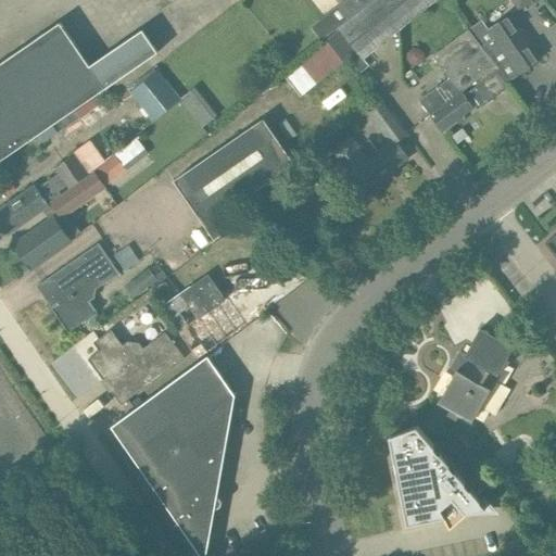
[(357,50),(364,59),(437,0),(370,0),(348,19),(338,26),(339,27),(282,73),(301,96),(349,57),(356,51),(357,50)]
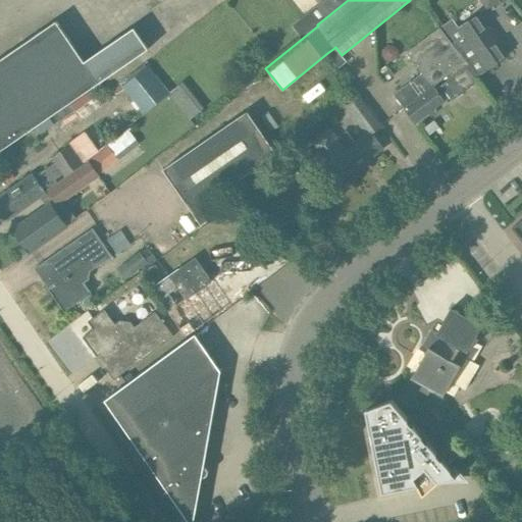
[(317,5),(326,17),(348,0),(324,0),(321,3),(320,2),(317,5)]
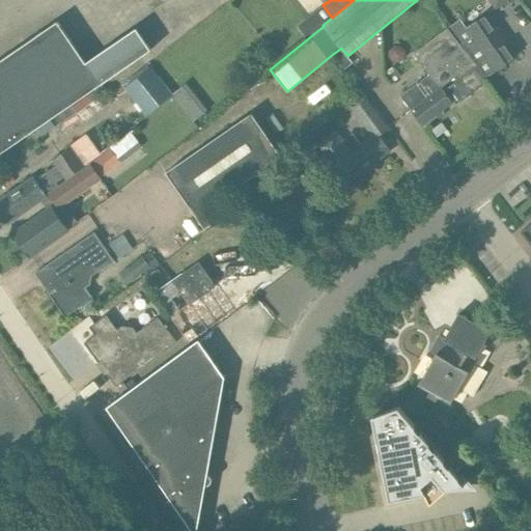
[(506,0),(488,0),(496,8),(506,0)]
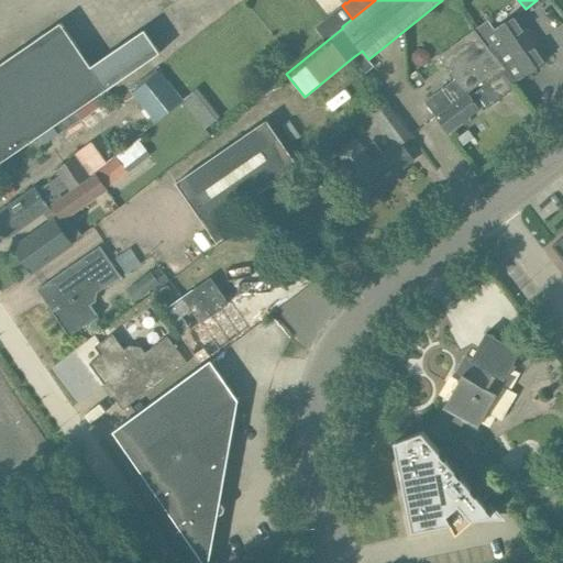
[(547,58),(517,15),(496,30),(501,37),(490,45),(496,52),(494,53),(514,81),(547,58)]
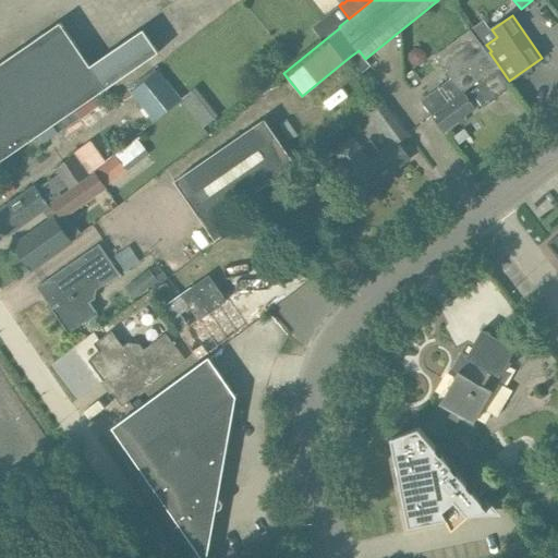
[(61,22),(0,63),(0,161),(159,52),(144,29),(91,65),(61,22)]
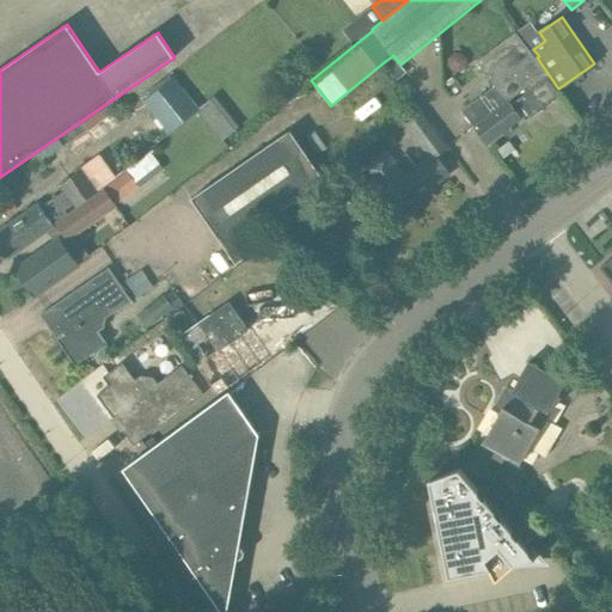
[(478,63),(496,87),(508,101),(546,72),(518,34),(478,63)]
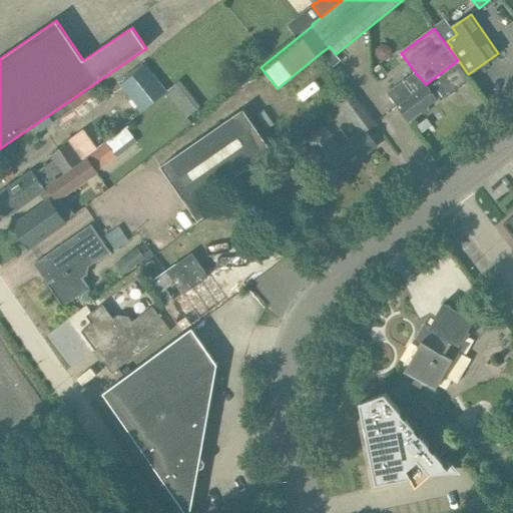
[(329,47),(322,52),(333,66),(341,60),(336,54),(336,55),(329,47)]
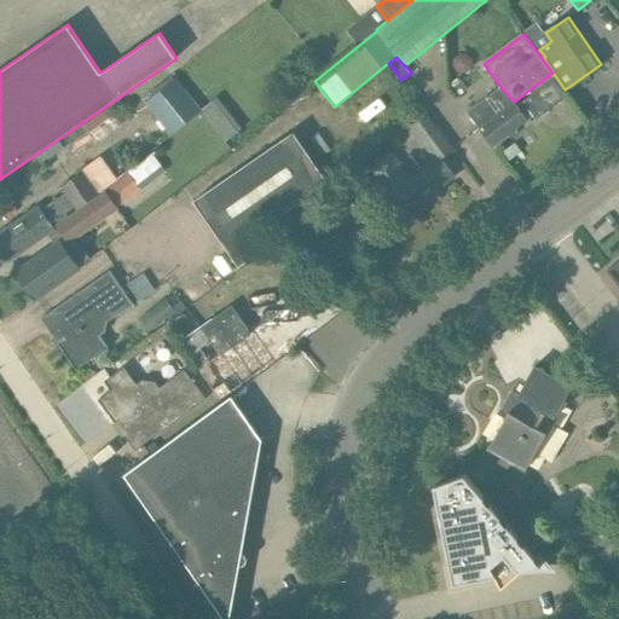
[(202,110),(175,79),(146,102),(172,134),(202,110)]
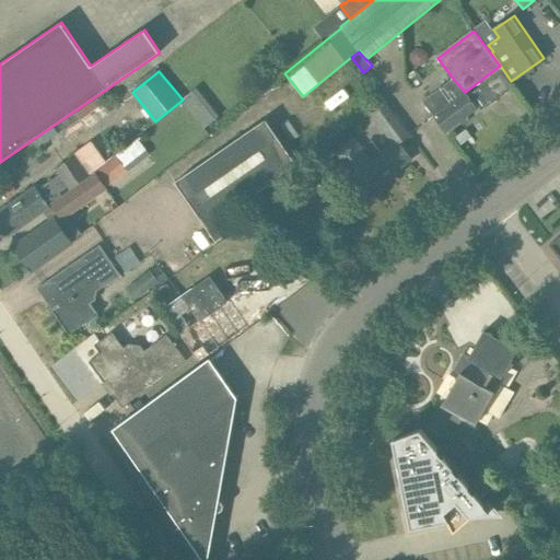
[(474,92),(478,98),(482,105),(486,108),(513,86),(501,71),(474,92)]
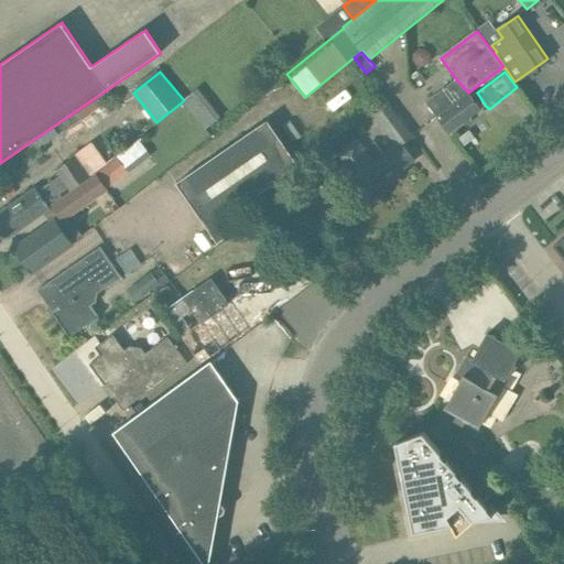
[(476,102),(468,93),(457,80),(426,104),(448,133),(486,106),(481,99),(476,102)]
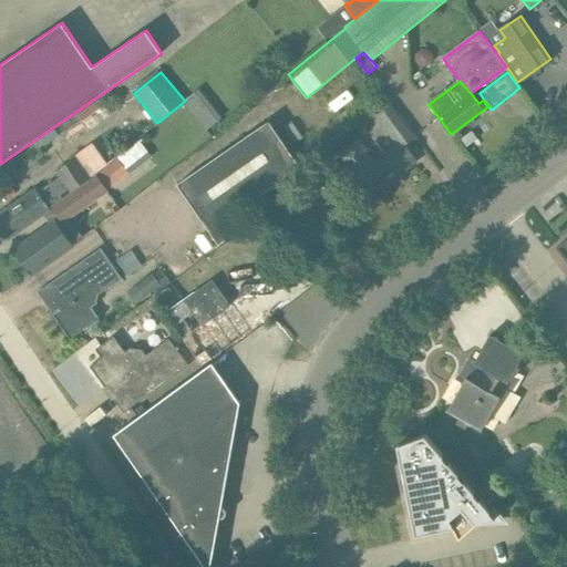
[(195,91),(184,100),(207,129),(217,121),(195,91)]
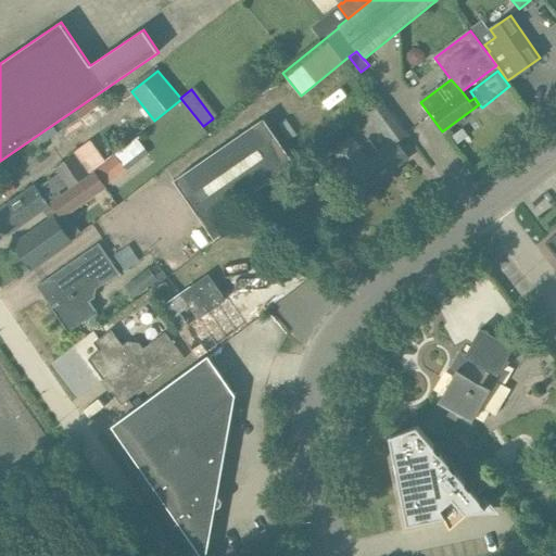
[(369,139),(361,146),(353,136),(331,151),(342,166),(344,165),(350,173),(363,190),(407,156),(396,142),(407,134),(383,101),(367,113),(380,130),(369,139)]
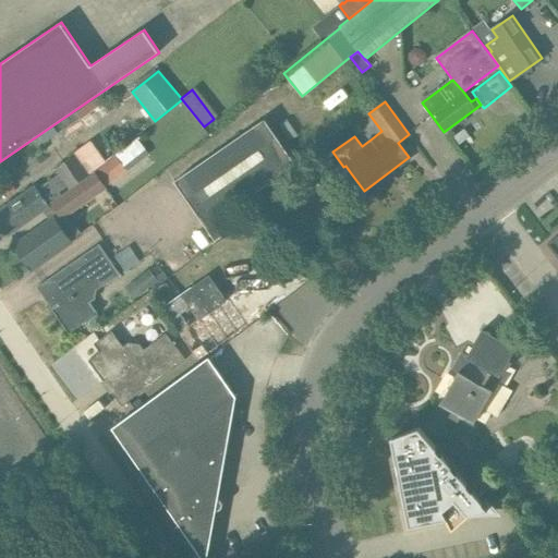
[(174,181),(216,240),(238,225),(228,210),(295,164),(265,119),(174,181)]
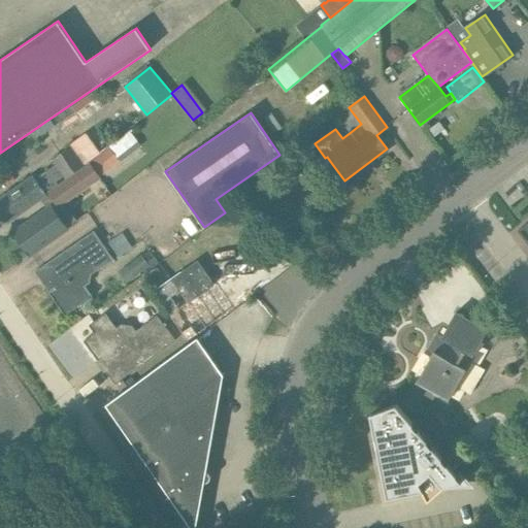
[(439,122),(429,129),(435,136),(444,129),(439,122)]
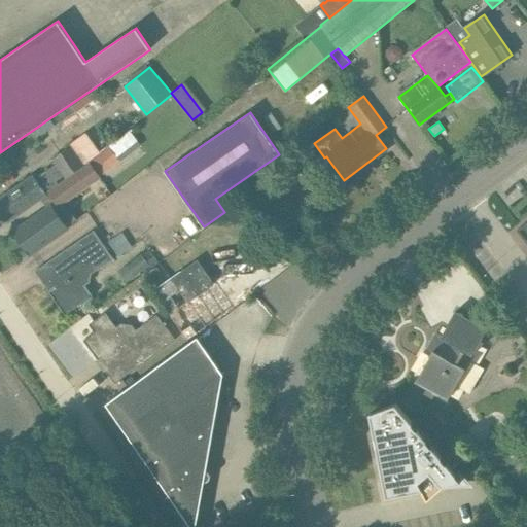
[(0,198),(0,212),(7,222),(47,194),(45,190),(59,181),(58,180),(66,175),(67,176),(84,164),(71,145),(54,157),(57,163),(36,177),(34,174),(0,198)]
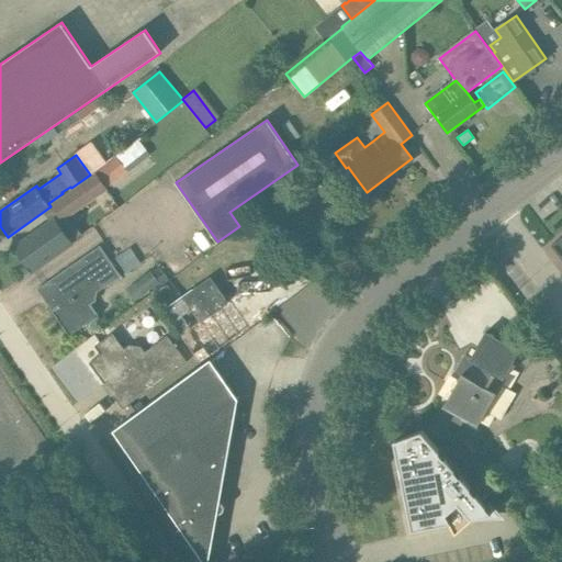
[(59,215),(65,222),(69,218),(109,192),(96,173),(52,204),(59,215)]
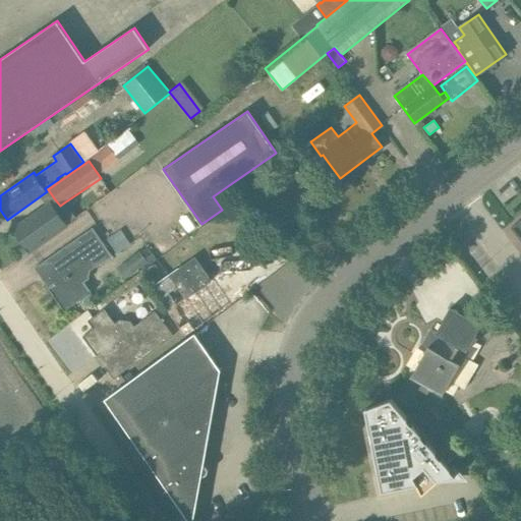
[(123,208),(118,198),(154,179),(148,168),(105,191),(116,212),(123,208)]
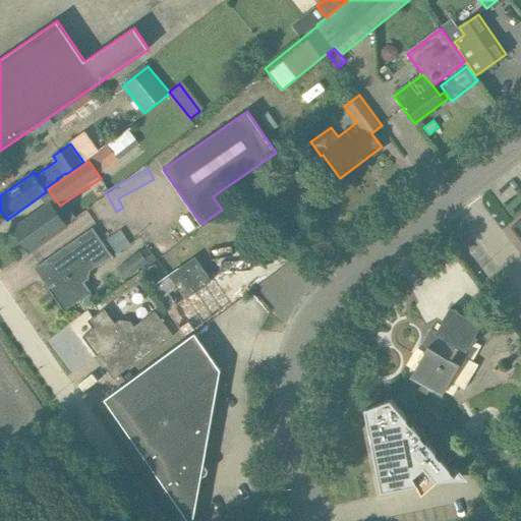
[(47,206),(13,229),(30,251),(62,228),(47,206)]
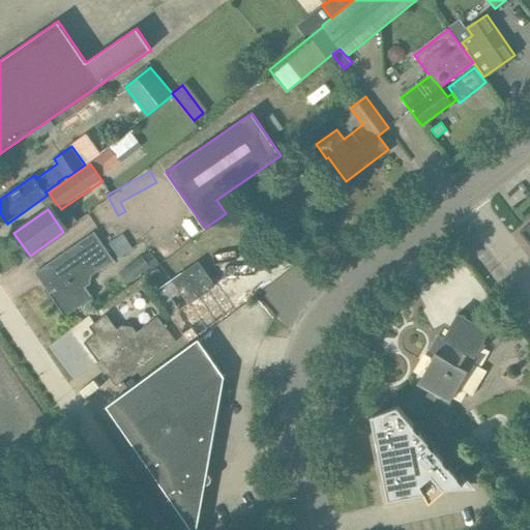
[(529,223),(520,231),(529,243),(529,223)]
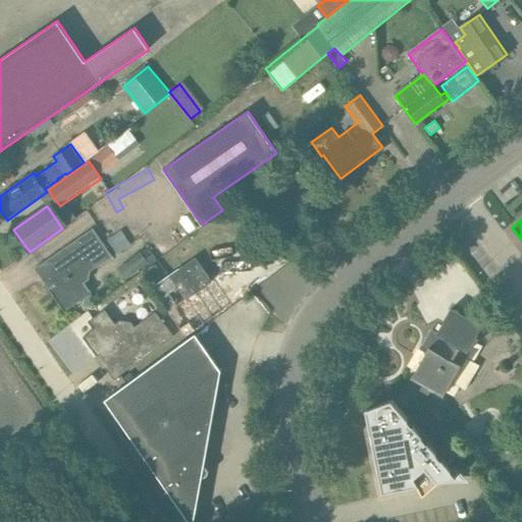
[(112,256),(93,227),(35,268),(41,277),(42,278),(44,279),(45,279),(46,279),(48,279),(49,279),(53,284),(49,289),(65,311),(92,293),(85,282),(89,279),(91,271),(112,256)]
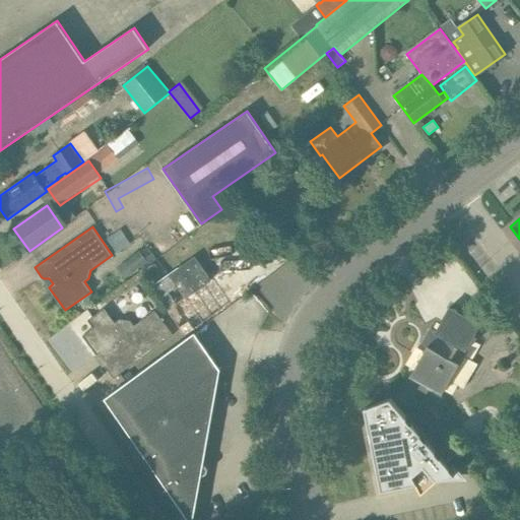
[(139,250),(124,261),(133,272),(147,261),(139,250)]
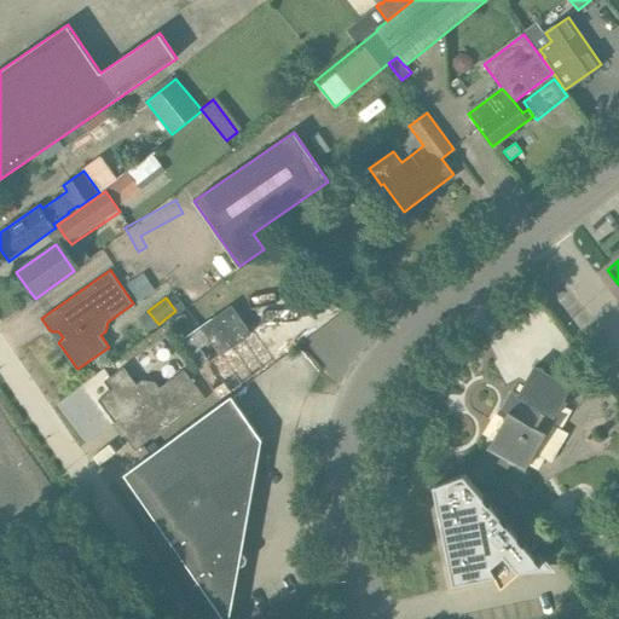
[(181,339),(221,398),(276,362),(236,302),(181,339)]
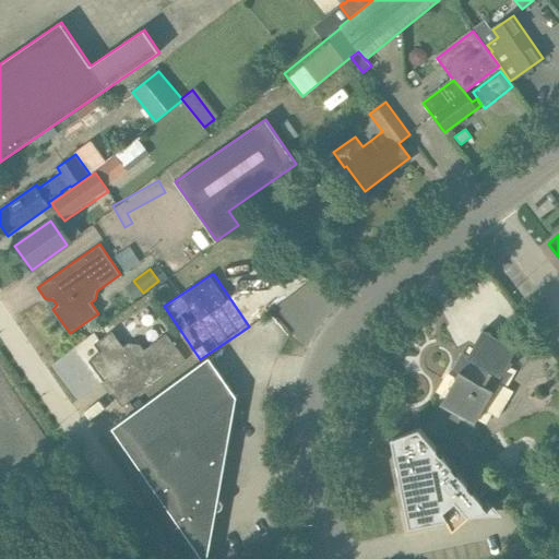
[(459,373),(442,403),(461,413),(476,421),(484,408),(498,416),(509,397),(495,389),(516,351),(501,342),(483,331),(468,356),(463,353),(453,370),(459,373)]
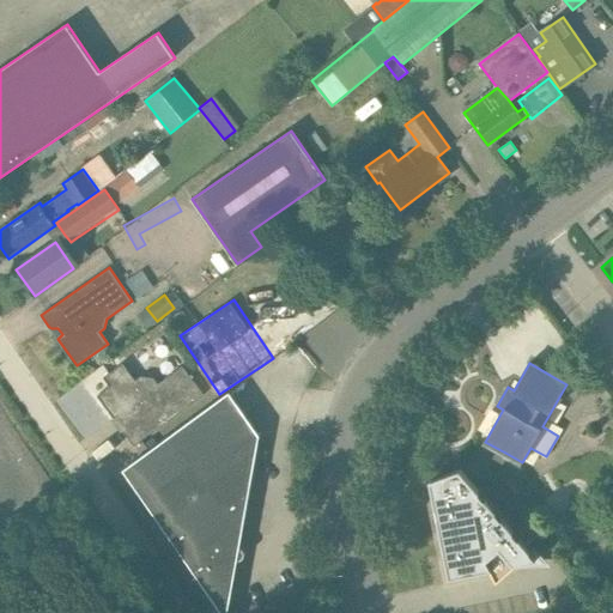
[(135,381),(123,364),(104,377),(110,387),(98,396),(114,418),(120,414),(126,423),(125,424),(123,425),(123,426),(123,428),(123,429),(123,430),(123,431),(123,432),(134,445),(204,395),(182,365),(158,383),(153,377),(141,376),(135,381)]
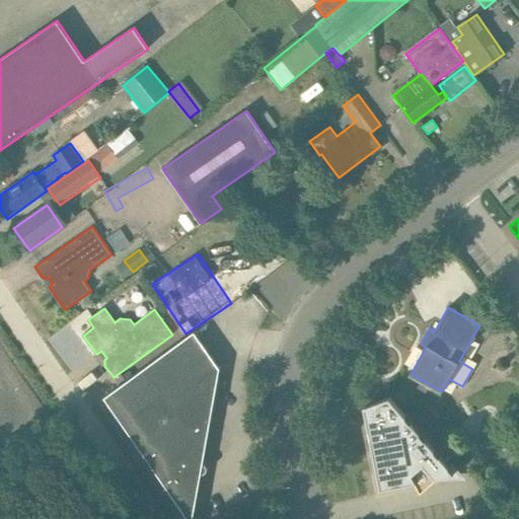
[(220,368),(195,331),(104,397),(189,518),(193,518),(205,454),(220,368)]
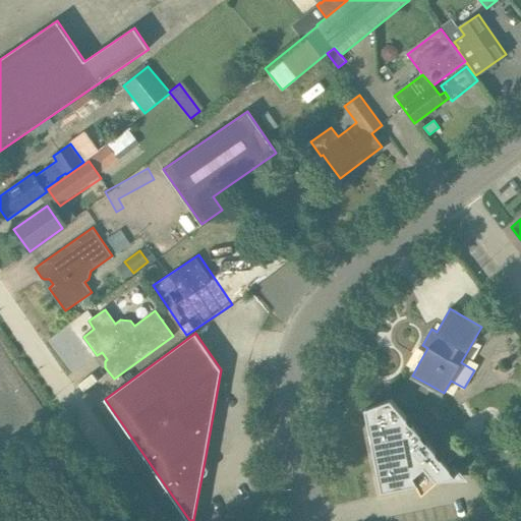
[(369,423),(383,490),(418,483),(422,491),(438,480),(437,479),(458,475),(392,398),(367,407),(367,406),(366,407),(369,423)]
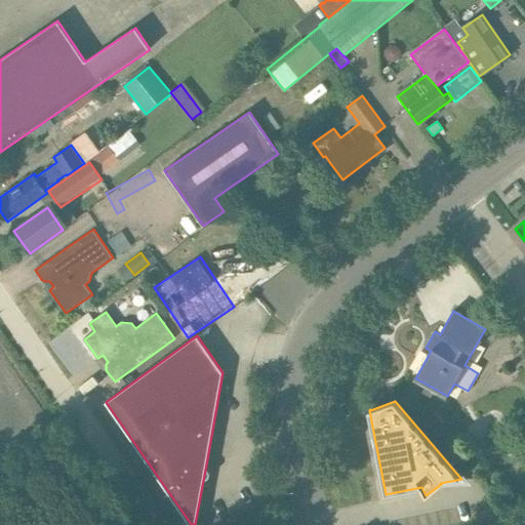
[(426,419),(448,452),(457,446),(435,413),(426,419)]
